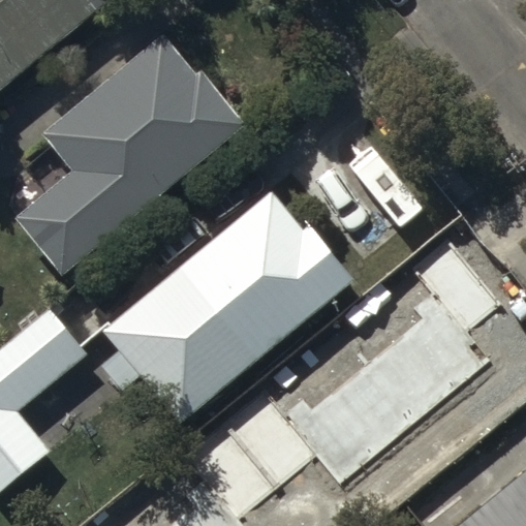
[(0,90),(109,0),(0,0),(0,90)]
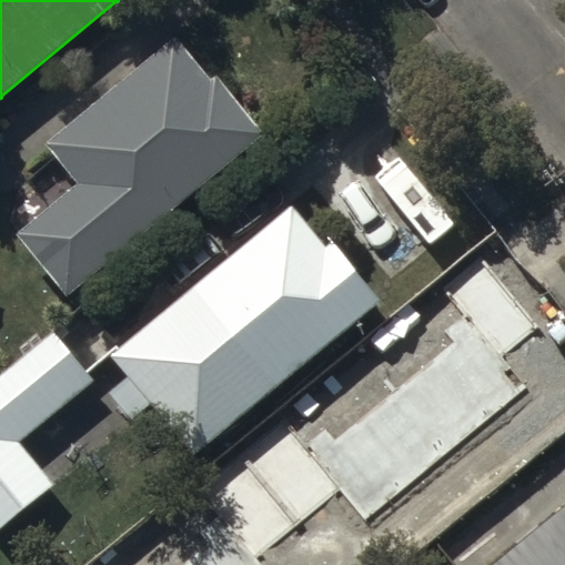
[(264,133),(215,73),(211,78),(175,36),(44,142),(77,181),(16,232),(67,294),(264,133)]
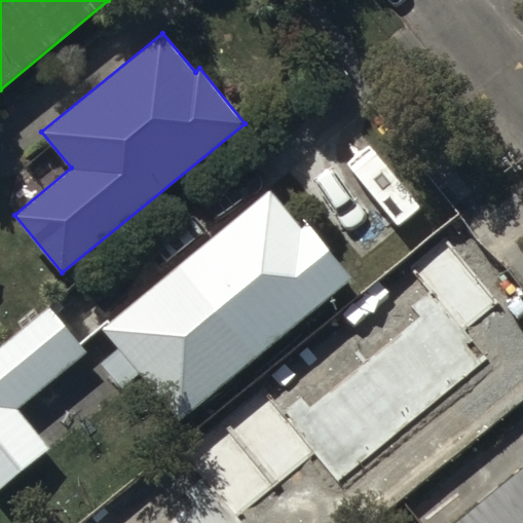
[(352,276),(307,222),(301,227),(269,189),(102,328),(118,348),(100,364),(120,388),(139,373),(180,421),(352,276)]
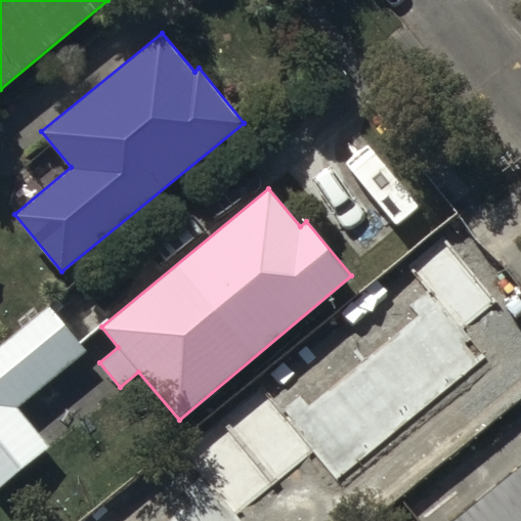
[(85,351),(48,306),(0,345),(0,488),(49,447),(16,408),(85,351)]
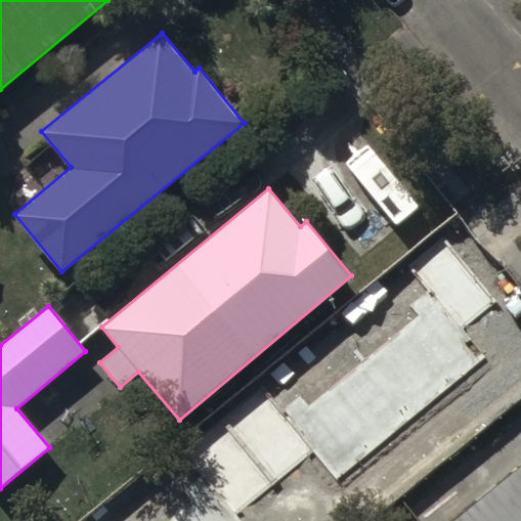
[(390,328),(279,419),(301,445),(257,481),(290,520),(345,520),(467,421),(390,328)]
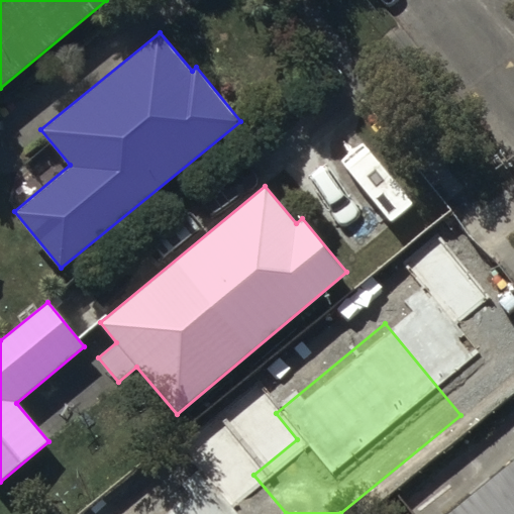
[(209,513),(219,505),(169,445),(87,513),(209,513)]
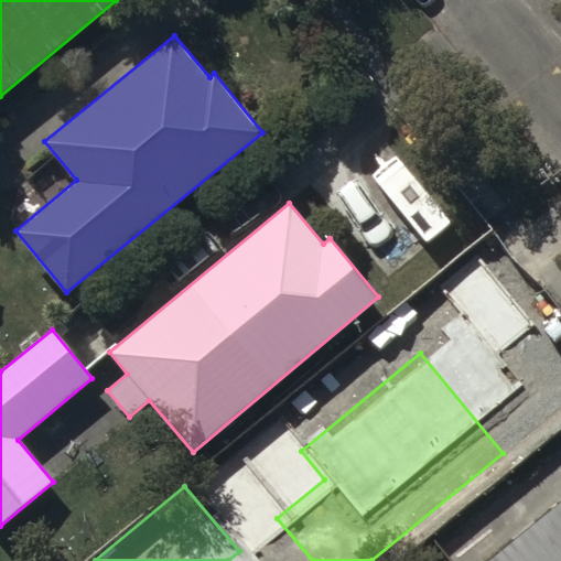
[(560,560),(560,498),(484,560),(560,560)]
